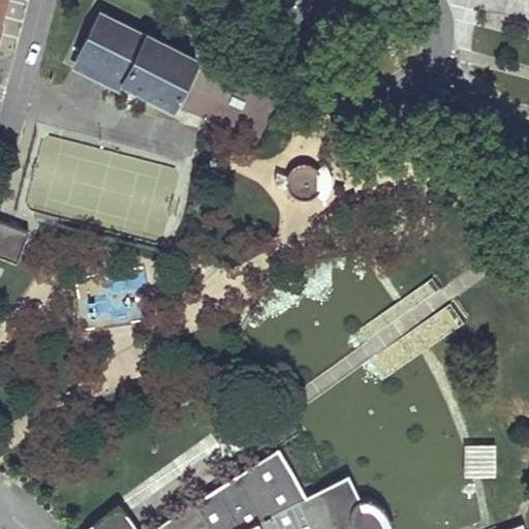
[(79,56),(101,67),(124,79),(124,80),(173,103),(197,57),(148,32),(148,34),(102,10),(79,56)]
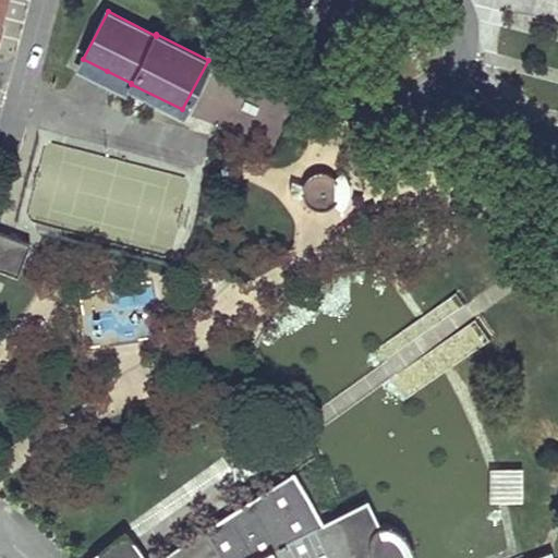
[(204,80),(193,120),(281,143),(292,102),(204,80)]
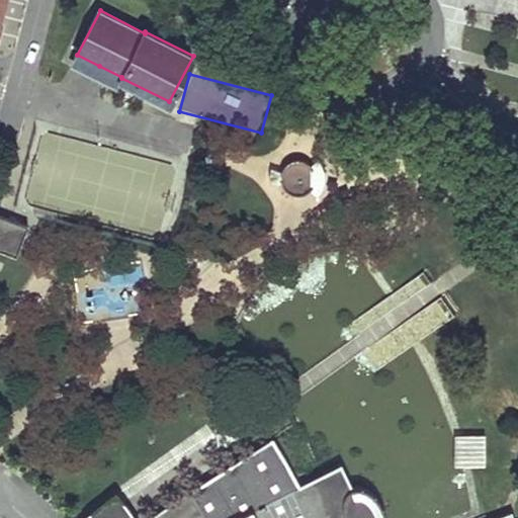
[(313,187),(314,169),(311,166),(306,162),(298,160),(291,161),(286,165),(282,170),(281,174),(281,177),(281,181),(284,189),(289,193),(296,196),(304,195),(308,193),(312,190),(313,187)]
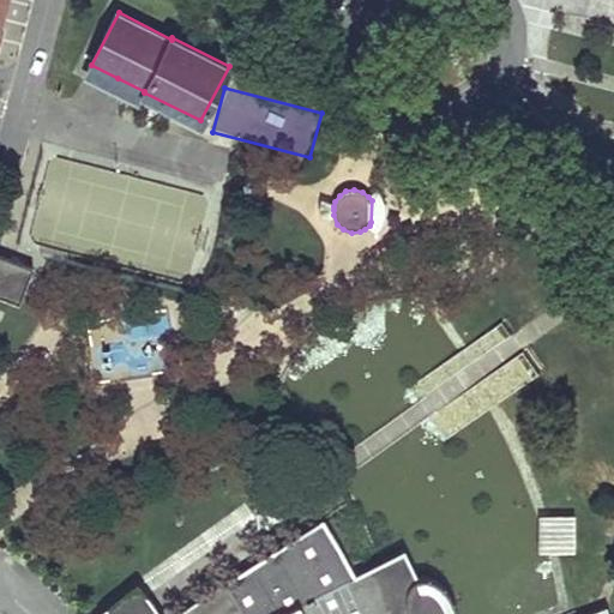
[(0,295),(19,302),(32,265),(0,253),(0,295)]
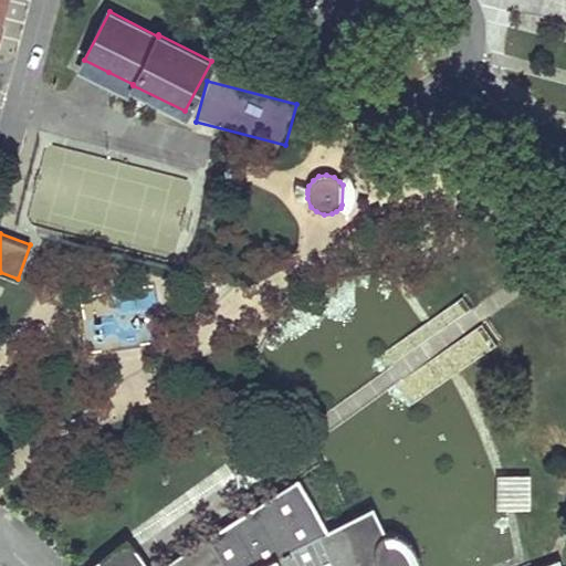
[(532,478),(498,477),(498,488),(496,509),(505,509),(531,509),(532,478)]
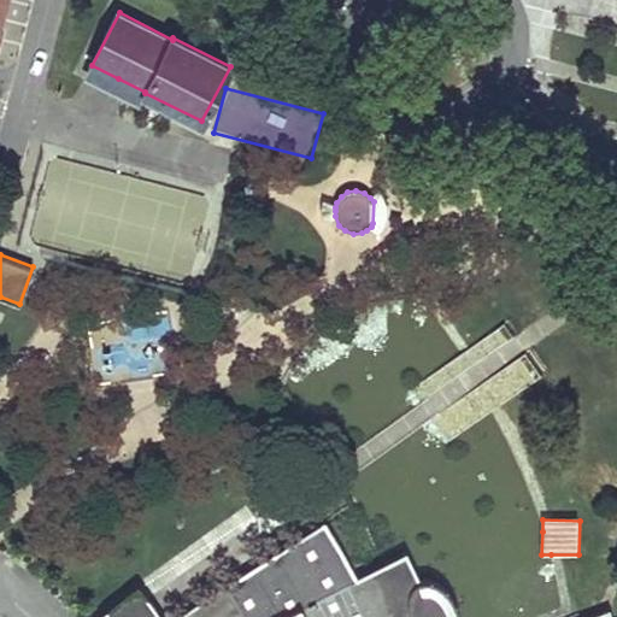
[(176,616),(613,616),(612,610),(592,616),(453,616),(452,615),(451,609),(447,604),(445,599),(441,595),(438,592),(433,589),(428,586),(424,585),(422,583),(407,554),(383,566),(358,580),(344,551),(327,523),(227,585),(176,616)]
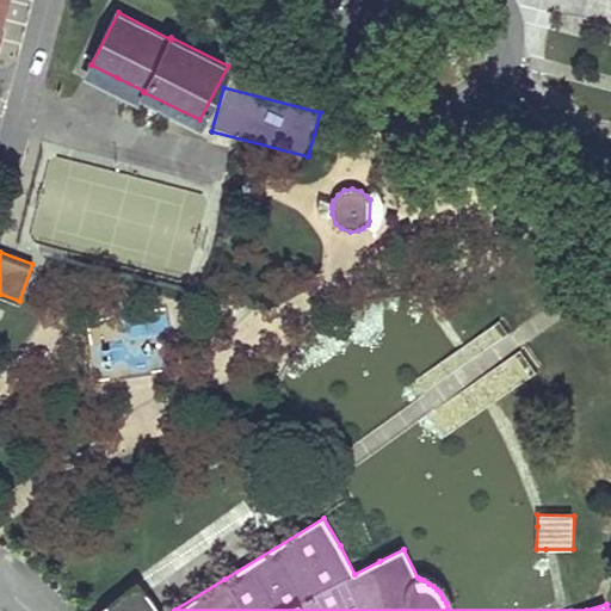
[(156,610),(135,584),(98,610),(156,610)]
